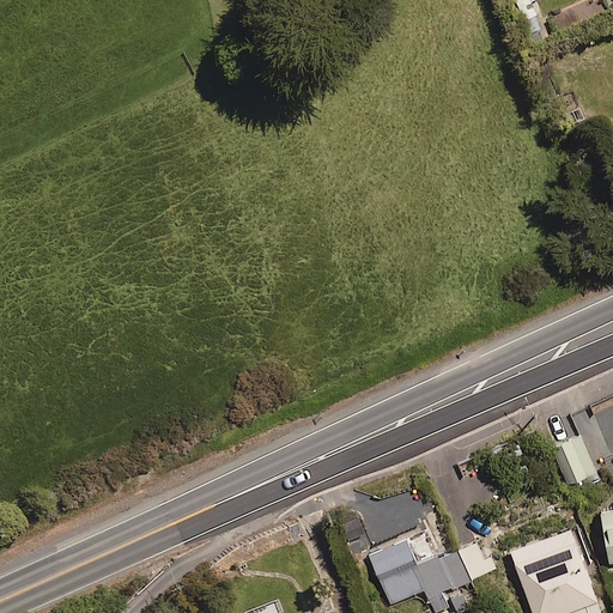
[(595,472),(580,434),(551,445),(568,484),(595,472)]
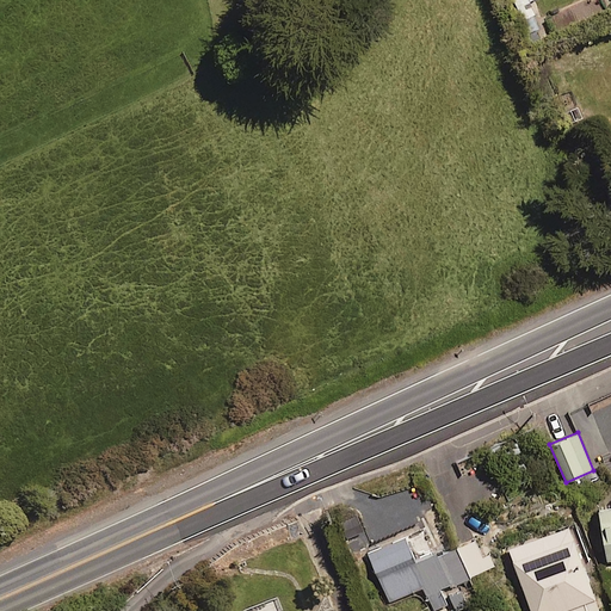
[(610,557),(610,505),(597,508),(605,560),(610,557)]
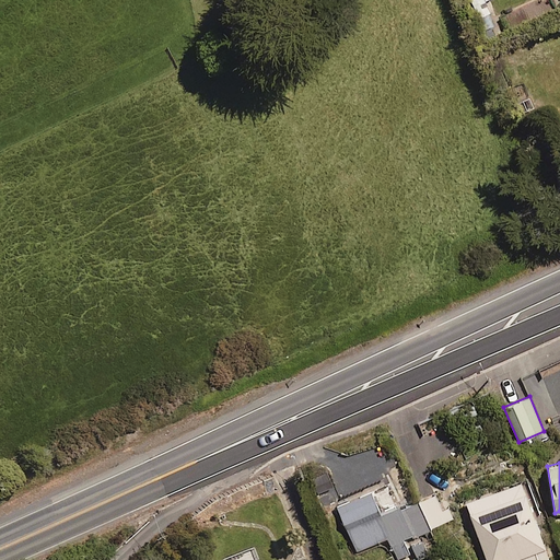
[(328,490),(333,489),(326,471),(311,477),(323,510),(334,505),(328,490)]
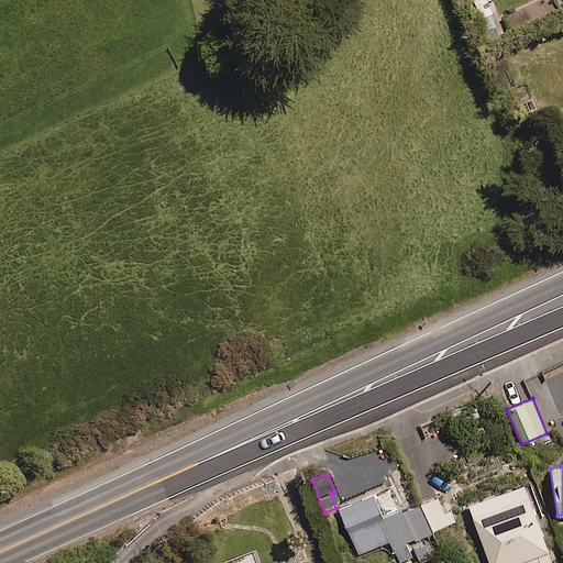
[(549,562),(552,562),(522,483),(466,505),(487,562),(549,562)]
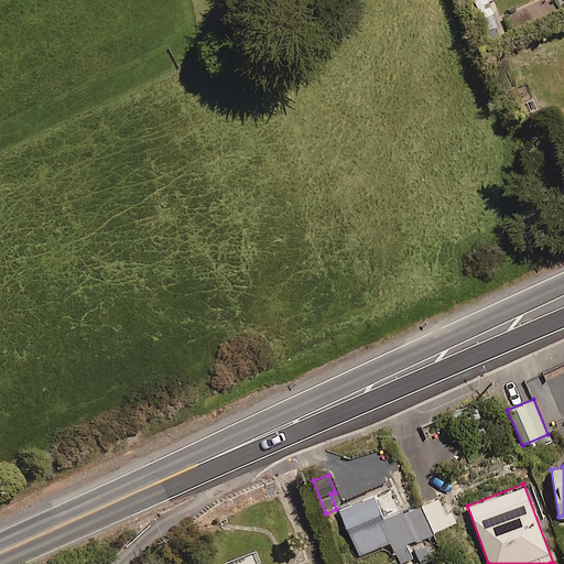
[(391,542),(400,563),(402,563),(413,560),(407,544),(456,523),(452,513),(445,517),(437,498),(383,521),(372,494),(338,508),(358,555),(391,542)]
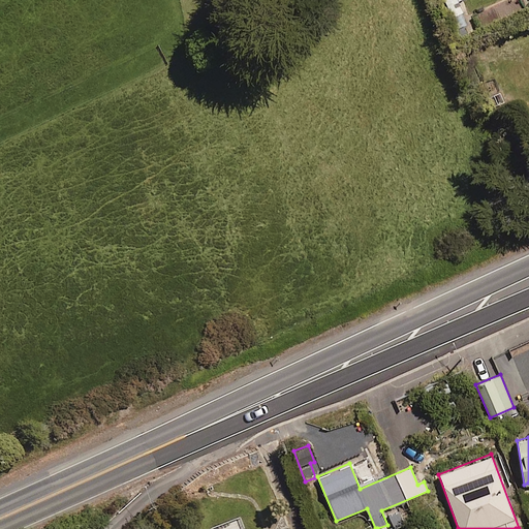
[(241,528),(237,518),(212,528),(241,528)]
